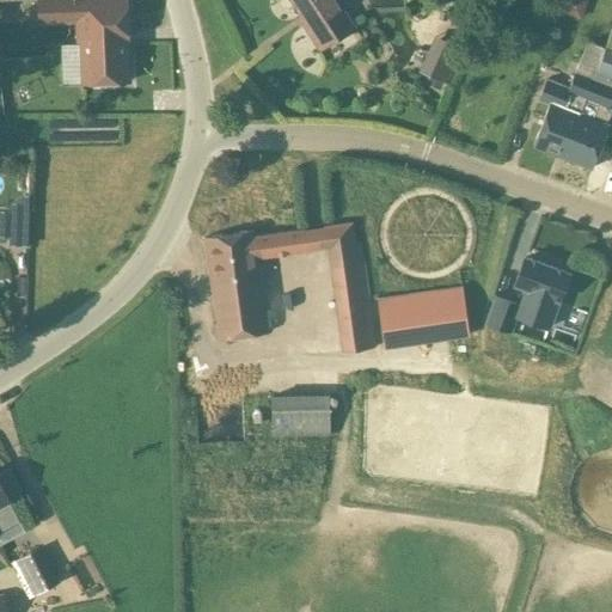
[(77,44),(80,44),(81,85),(130,83),(127,0),(0,0),(0,1),(38,1),(38,26),(75,25),(77,44)]
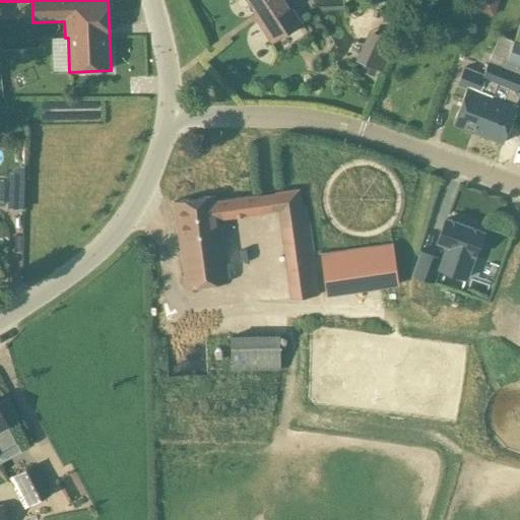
[(246,0),(261,23),(259,25),(272,44),(302,24),(285,0),(246,0)]
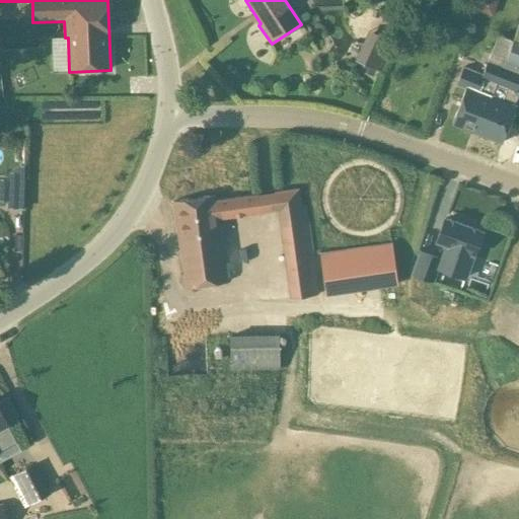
[(518,23),(513,41),(498,35),(484,74),(463,67),(457,85),(466,88),(452,125),(502,145),(517,106),(515,105),(518,93),(518,92),(518,88),(518,23)]
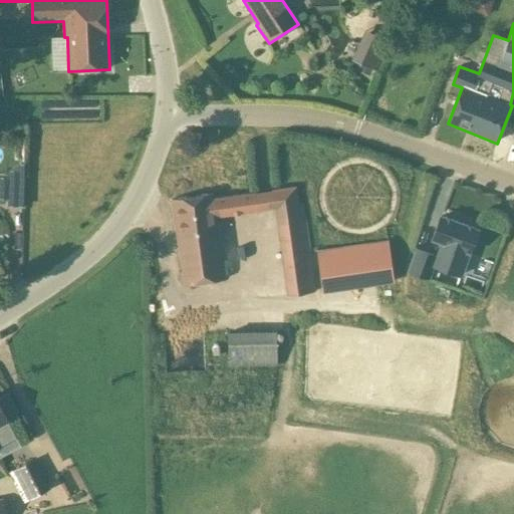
[(364,30),(351,60),(377,71),(391,41),(364,30)]
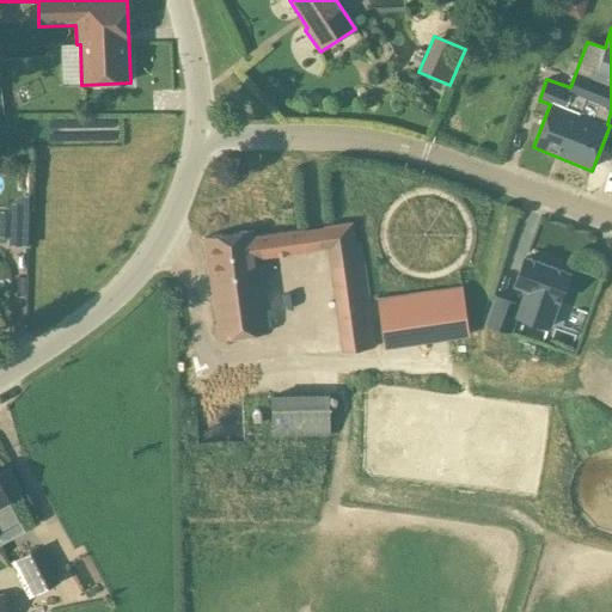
[(8,246),(29,248),(30,215),(10,214),(8,246)]
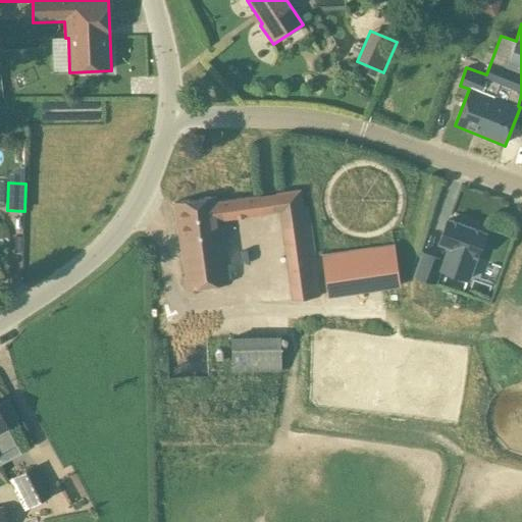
[(320,299),(308,209),(305,210),(302,190),(277,193),(277,195),(260,197),(260,196),(217,201),(217,198),(175,203),(187,290),(229,284),(222,227),(221,227),(220,221),(262,216),(262,214),(279,211),(279,214),(281,213),(293,303),(320,299)]
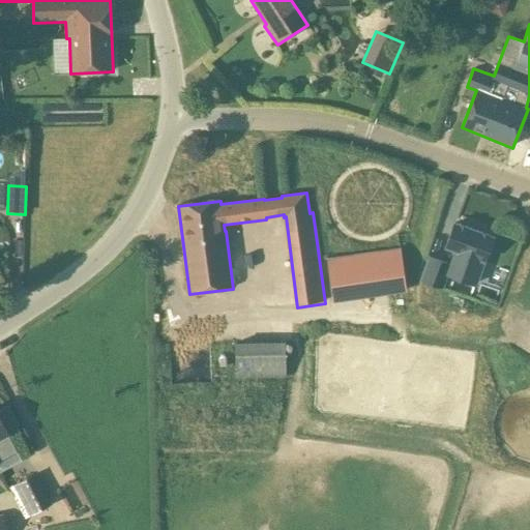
[(420,281),(441,289),(446,275),(474,286),(492,238),(454,225),(445,248),(453,252),(448,265),(429,259),(420,281)]
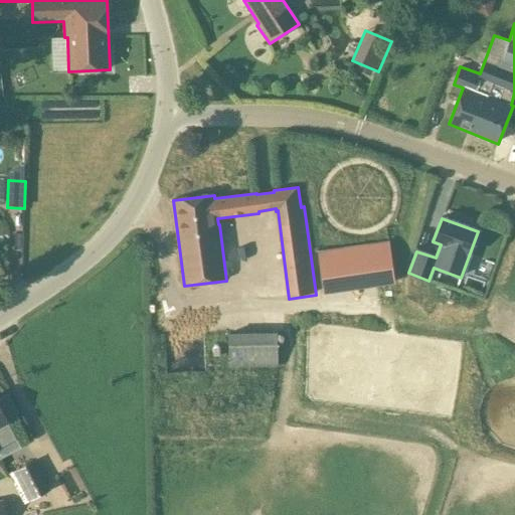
[(382,245),(318,254),(323,294),(387,286),(382,245)]
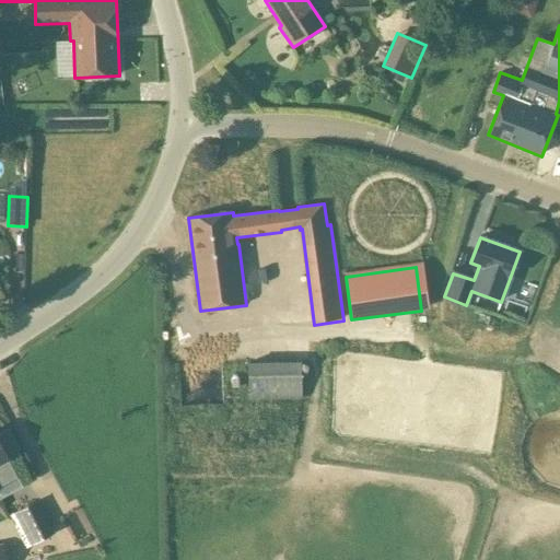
[(249,399),(249,400),(303,400),(302,362),(249,362),(249,399)]
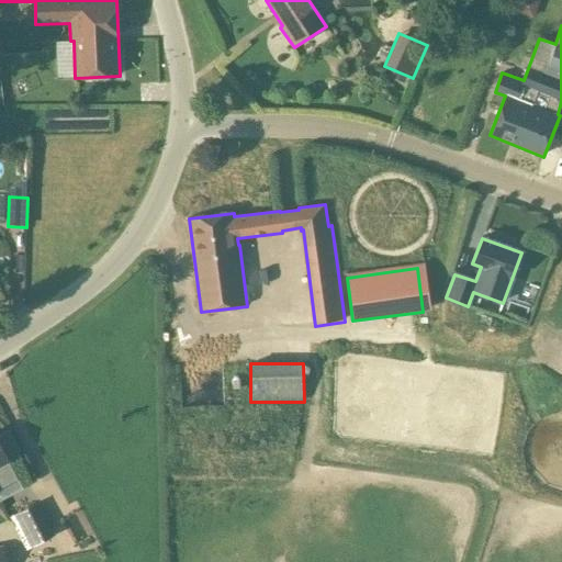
[(0,487),(19,478),(0,441),(0,487)]
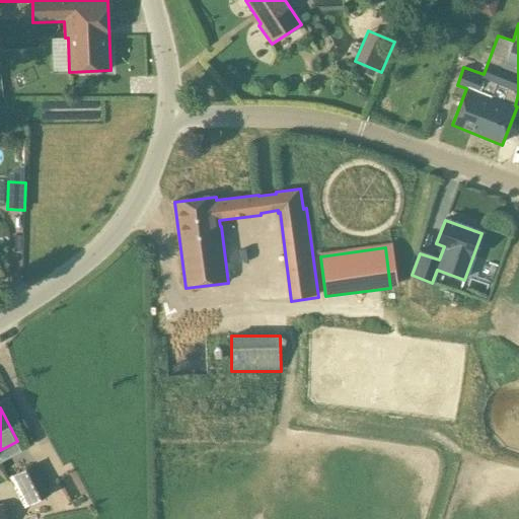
[(24,507),(49,495),(33,465),(9,477),(24,507)]
